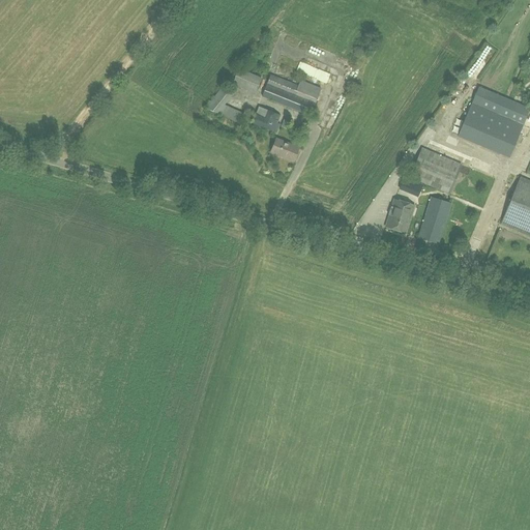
[(319,52),(317,57),(337,65),(340,60),(319,52)]
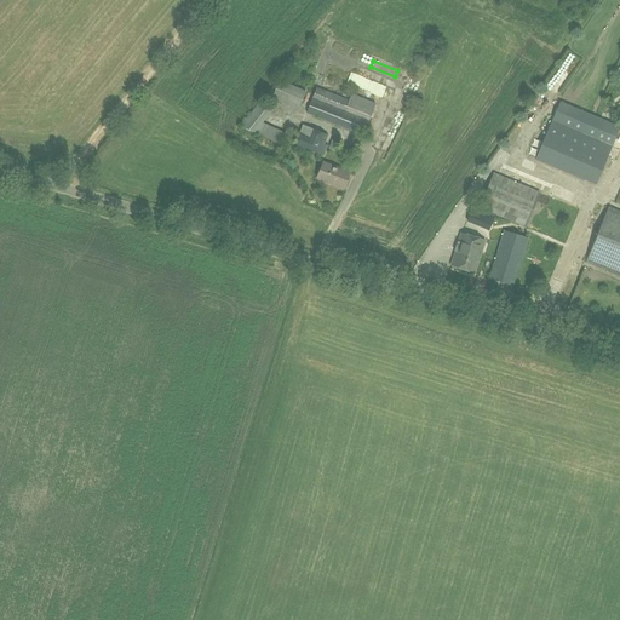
[(386,99),(391,89),(355,73),(350,84),(386,99)]
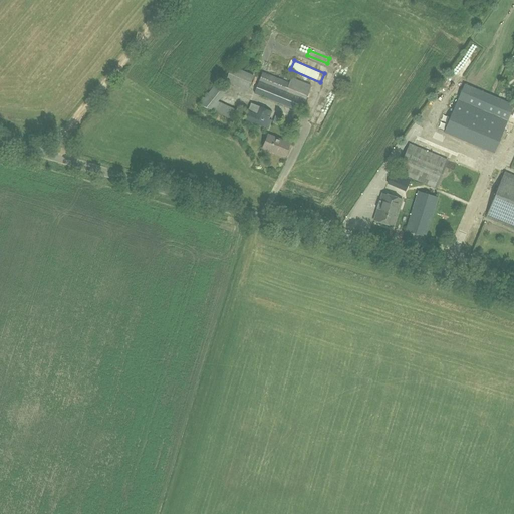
[(231,66),(224,82),(247,91),(253,76),(231,66)]
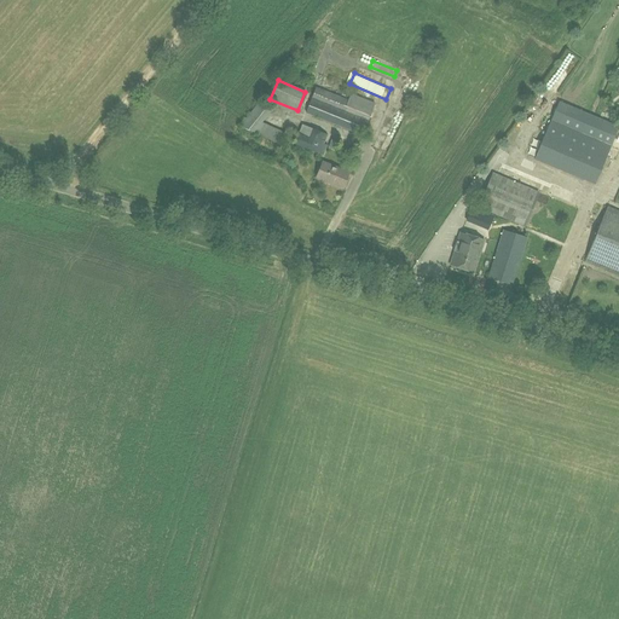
[(375,104),(352,94),(348,100),(316,88),(306,114),(362,136),(375,104)]
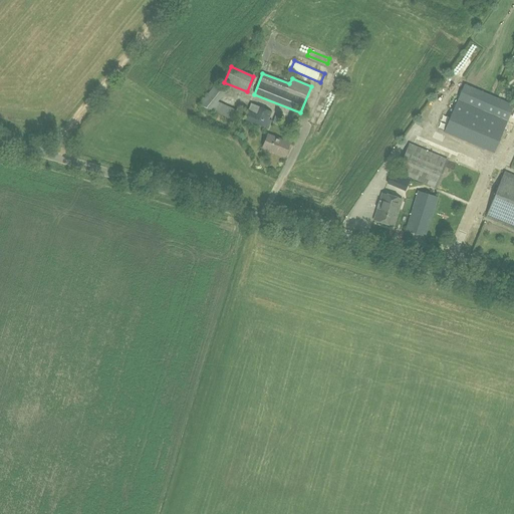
[(199,105),(210,110),(233,120),(237,111),(217,102),(228,89),(216,84),(199,105)]
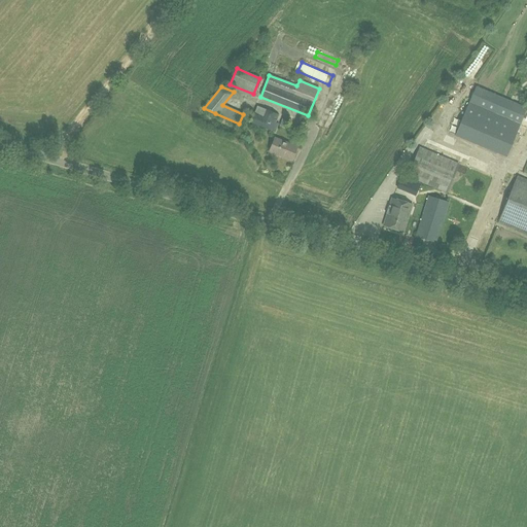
[(455,136),(506,157),(526,108),(484,90),(476,86),(455,136)]
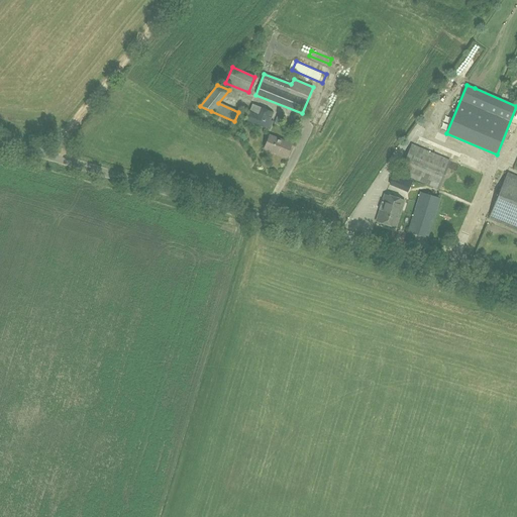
[(251,105),(245,121),(270,130),(273,121),(271,120),(273,113),(251,105)]
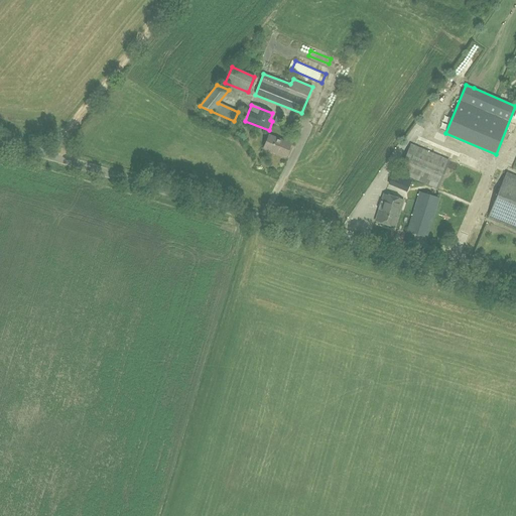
[(281,119),(276,116),(273,124),(278,126),(281,119)]
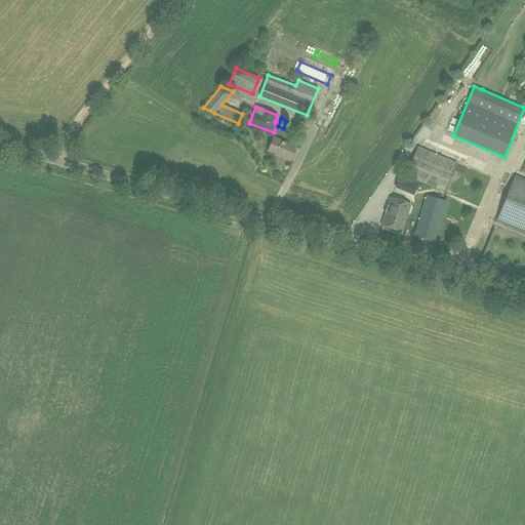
[(269,151),(291,160),(296,147),(274,138),(269,151)]
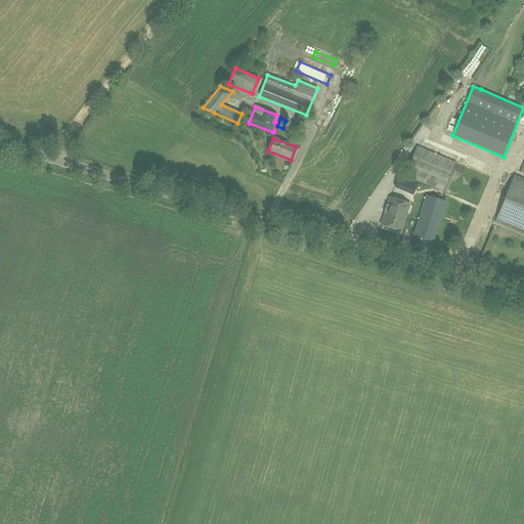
[(425,139),(421,149),(417,147),(404,176),(437,190),(435,200),(427,197),(415,235),(434,242),(448,194),(478,207),(489,179),(462,167),(467,157),(425,139)]
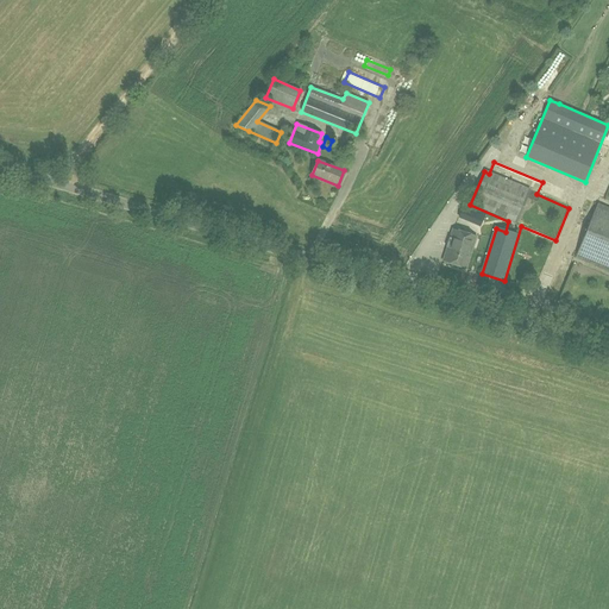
[(459,217),(490,230),(495,217),(464,205),(459,217)]
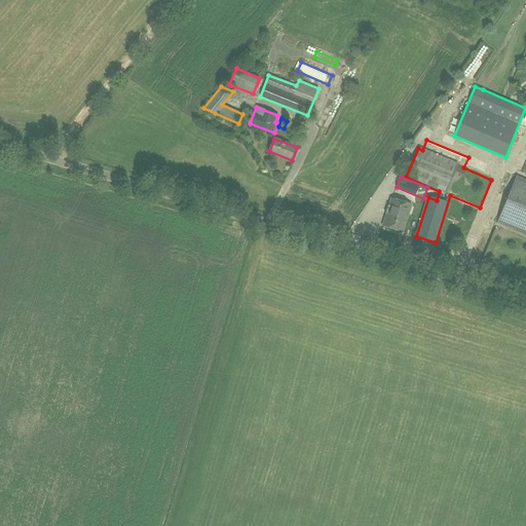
[(497,223),(525,234),(525,180),(516,177),(497,223)]
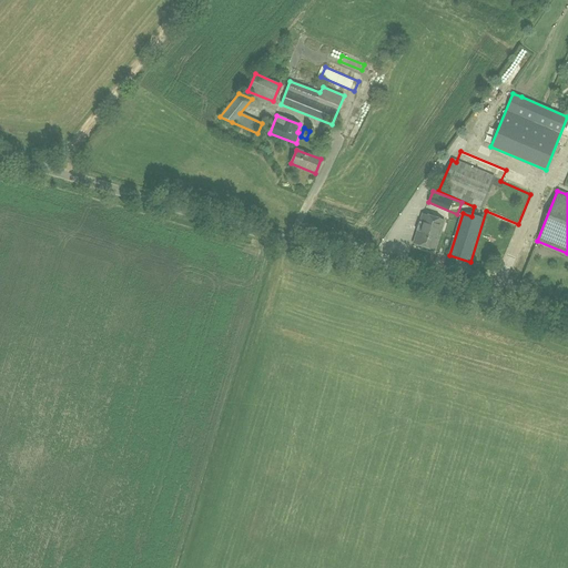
[(432,250),(442,220),(419,213),(409,242),(432,250)]
